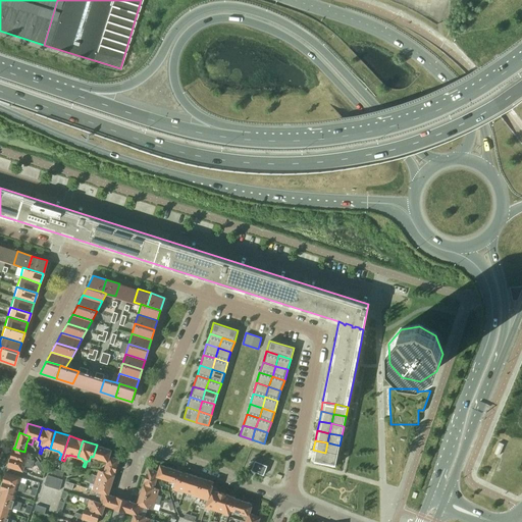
[(499,441),(494,454),(500,456),(504,444),(499,441)]
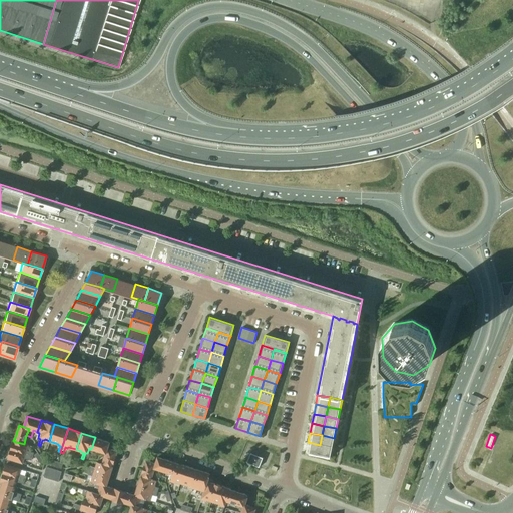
[(322,435),(320,445),(332,447),(334,438),(322,435)]
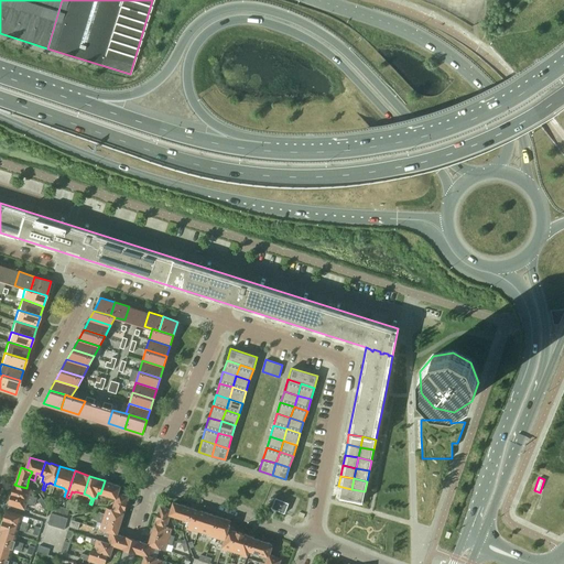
[(102,494),(116,498),(119,492),(120,486),(105,480),(100,494),(101,495),(102,494)]
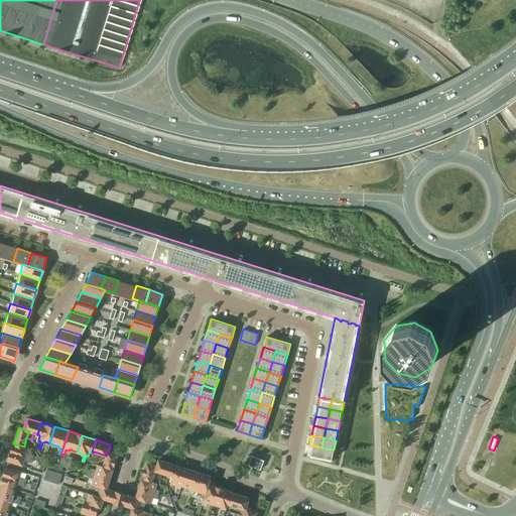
[(13,443),(11,453),(31,459),(33,460),(34,456),(32,455),(26,454),(27,447),(24,446),(13,443)]
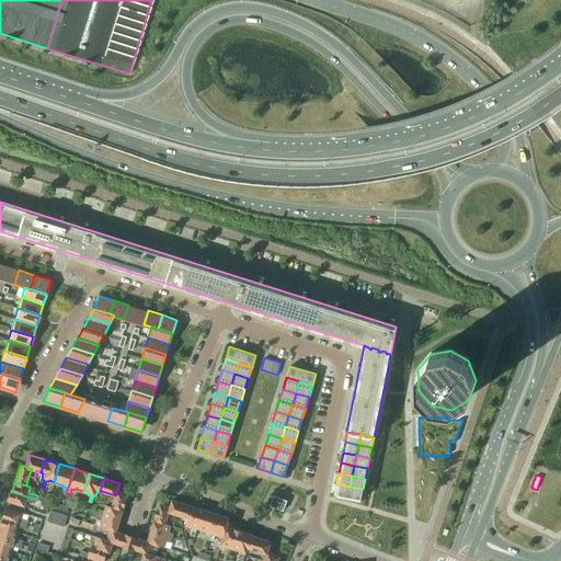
[(336,483),(334,494),(347,497),(350,487),(336,483)]
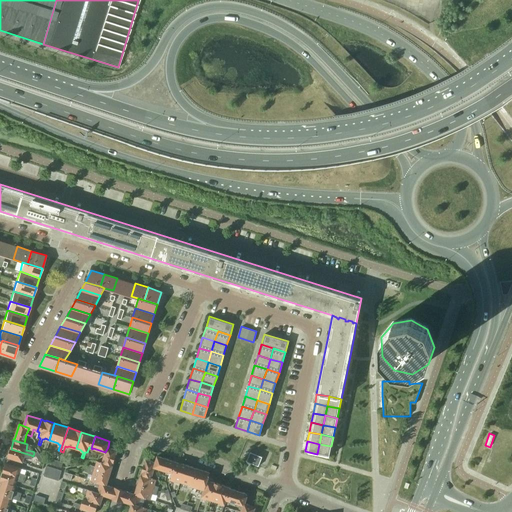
[(319,444),(317,454),(329,456),(331,446),(319,444)]
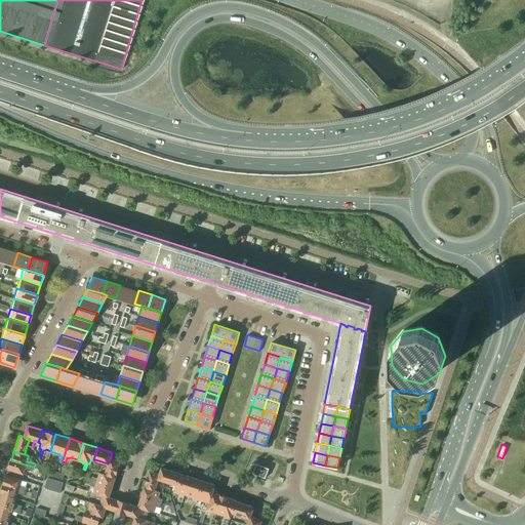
[(108,463),(104,475),(115,478),(120,461),(111,458),(108,463)]
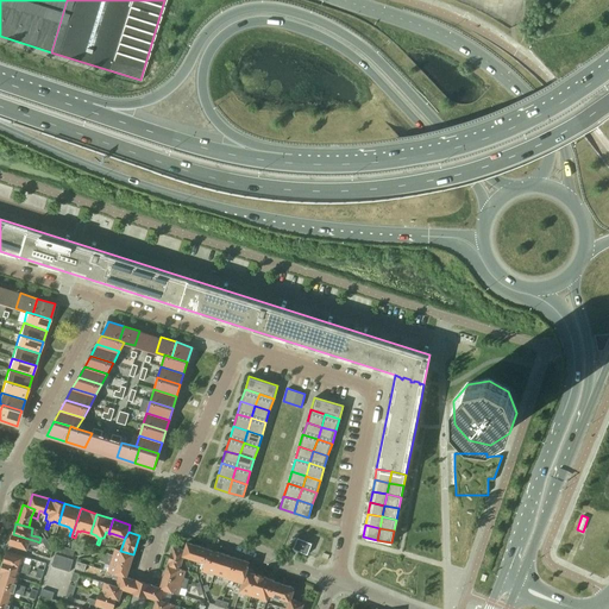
[(13,534),(10,544),(26,550),(29,544),(35,546),(38,546),(39,542),(37,541),(13,534)]
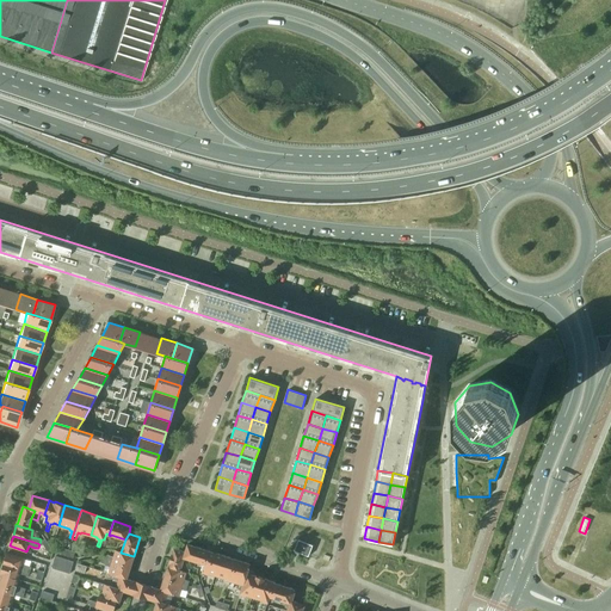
[(45,537),(41,539),(47,548),(48,550),(51,548),(45,537)]
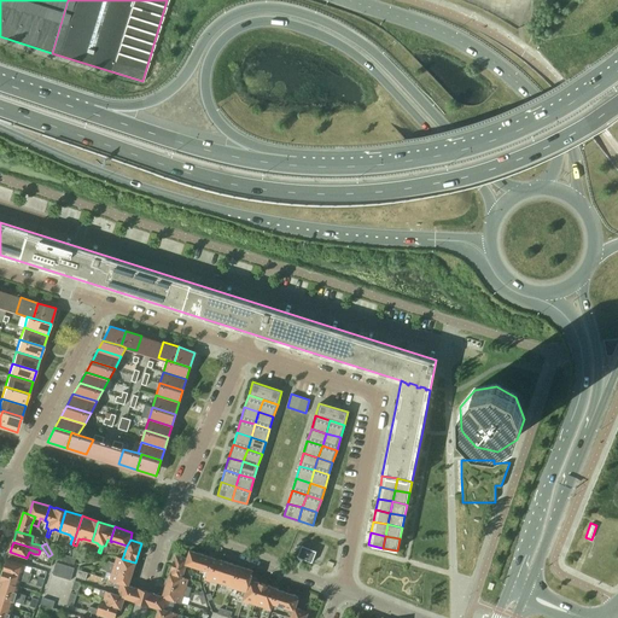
[(316,552),(302,546),(298,557),(312,563),(316,552)]
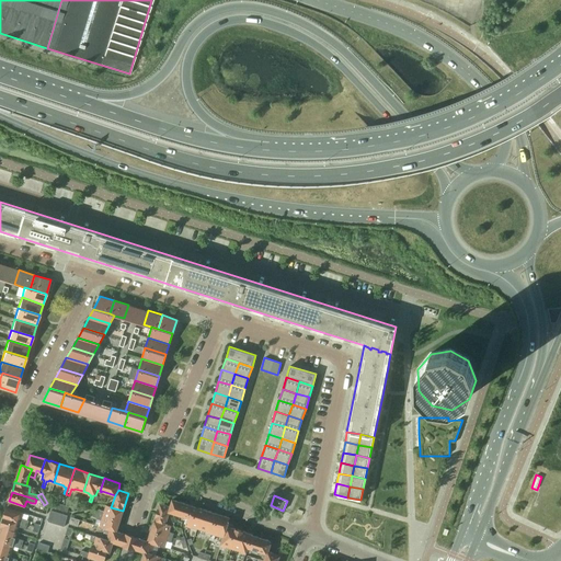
[(170,506),(169,512),(174,514),(173,518),(179,519),(180,515),(182,516),(185,517),(184,523),(186,524),(194,506),(186,504),(173,500),(170,506)]
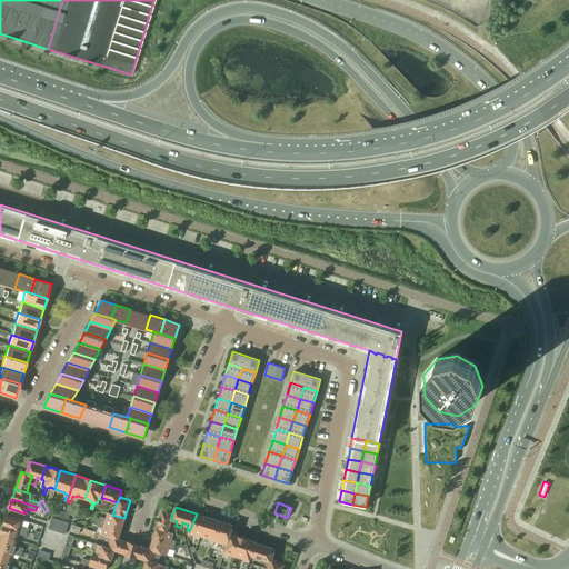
[(157,528),(167,531),(171,519),(172,513),(162,510),(157,528)]
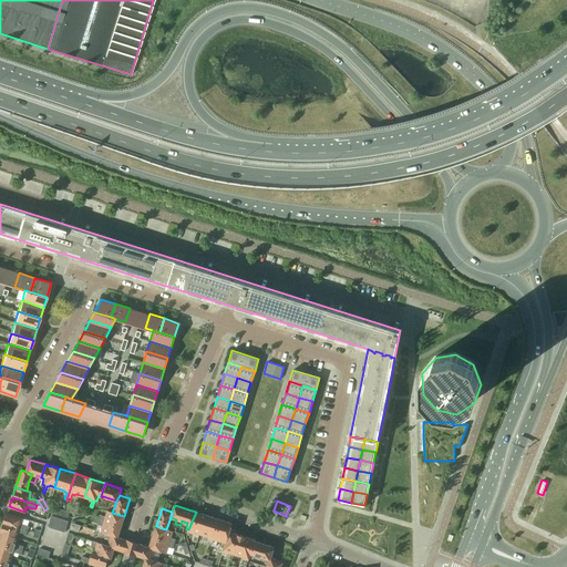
[(100,515),(99,519),(121,526),(122,525),(122,523),(123,519),(124,516),(112,513),(107,511),(105,517),(100,515)]
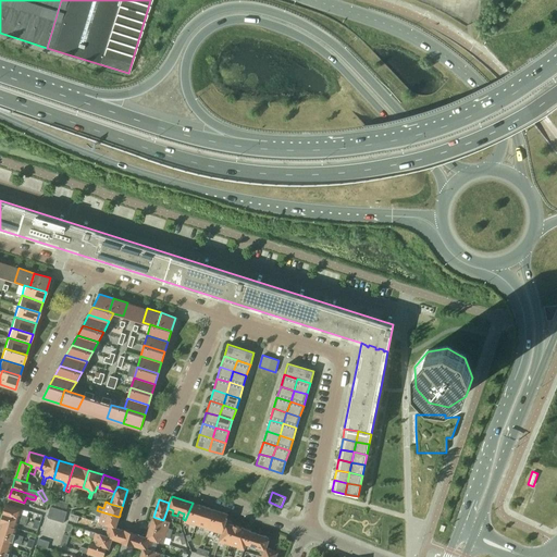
[(193,503),(185,520),(183,528),(186,529),(187,522),(190,523),(190,522),(198,524),(205,506),(193,503)]
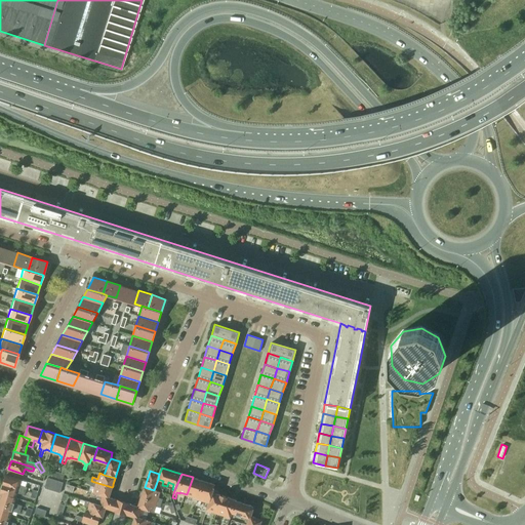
[(6,475),(3,484),(24,491),(26,491),(27,487),(25,487),(19,485),(22,480),(6,475)]
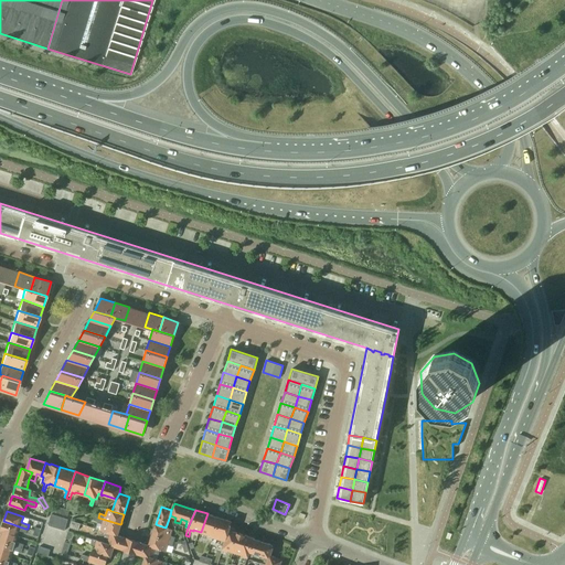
[(208,513),(201,532),(209,534),(209,535),(211,536),(209,542),(212,543),(221,518),(208,513)]
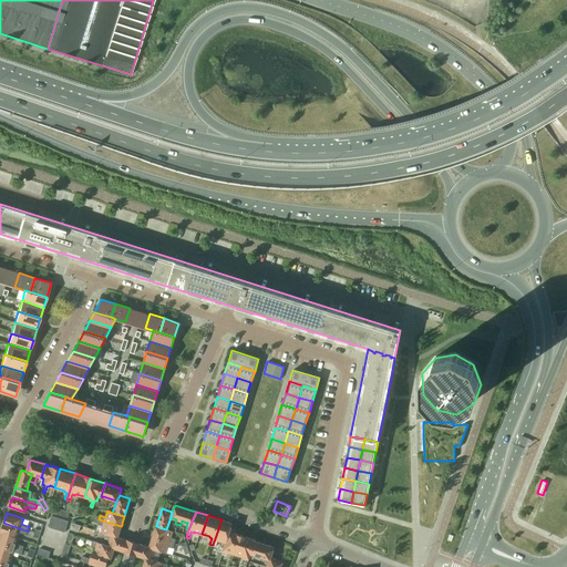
[(48,527),(53,528),(57,517),(51,516),(48,527)]
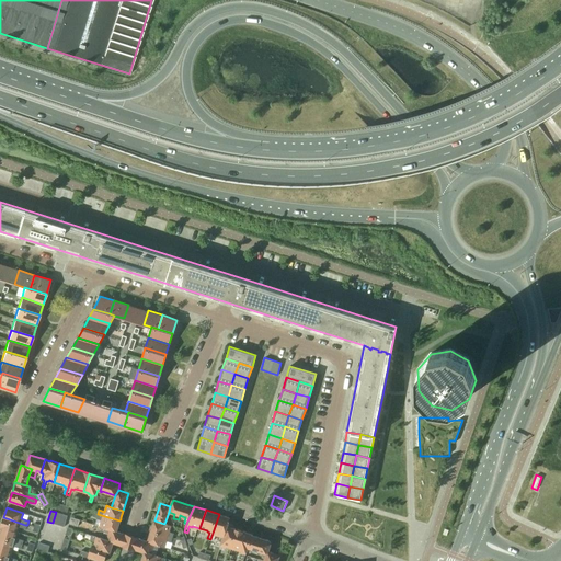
[(53,523),(59,525),(63,514),(56,512),(53,523)]
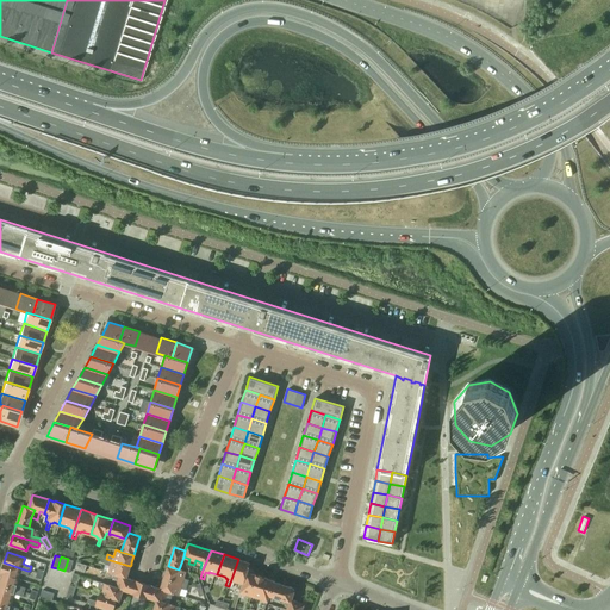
[(74,560),(68,559),(64,571),(70,573),(74,560)]
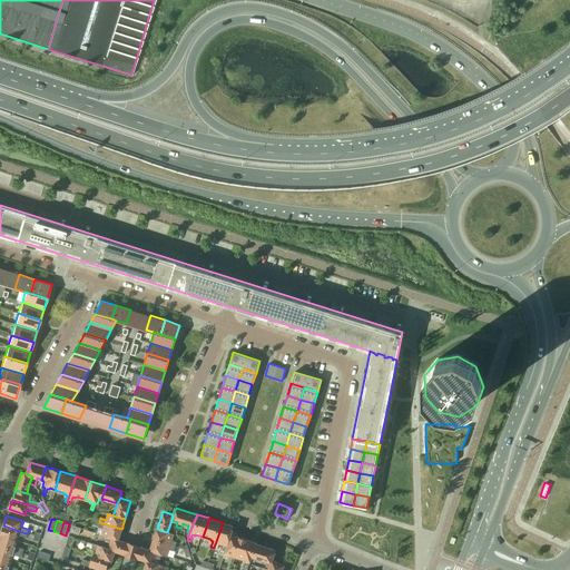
[(98,526),(98,527),(104,529),(101,534),(106,536),(108,537),(118,540),(119,537),(120,533),(121,530),(121,529),(99,522),(99,523),(98,526)]
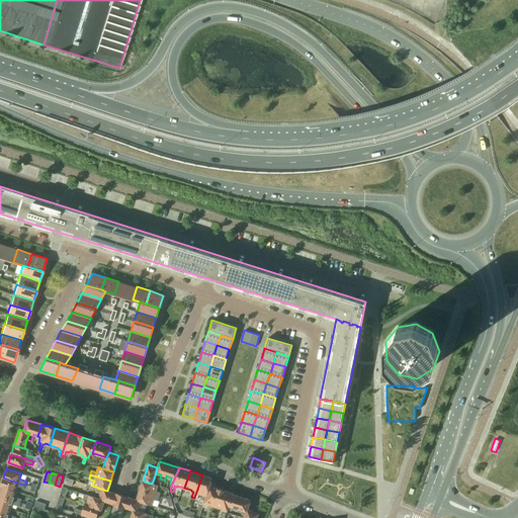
[(202,475),(194,498),(196,499),(199,493),(205,495),(210,483),(211,480),(210,478),(202,475)]
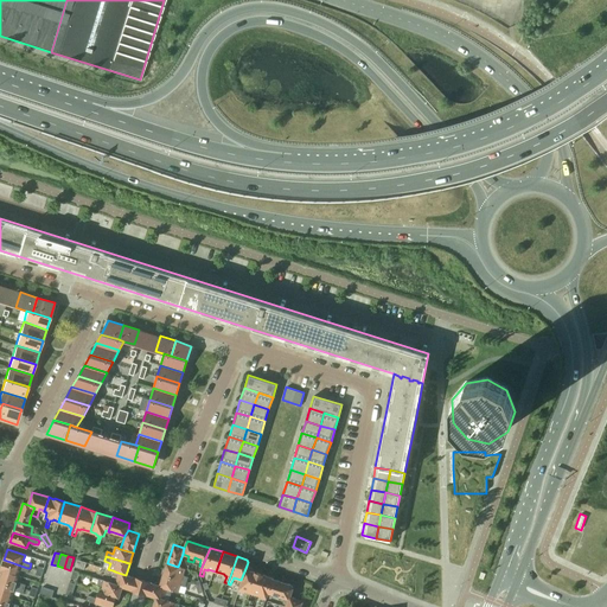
[(4,560),(0,570),(1,570),(17,576),(19,569),(26,572),(29,573),(30,568),(27,568),(4,560)]
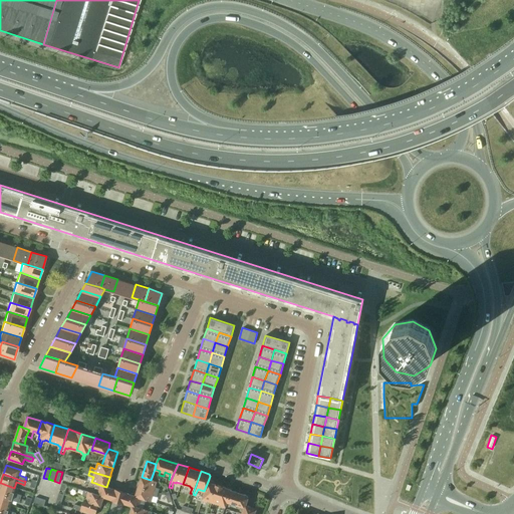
[(140,483),(139,486),(157,492),(158,492),(159,489),(156,488),(155,487),(156,482),(151,480),(142,477),(140,483)]
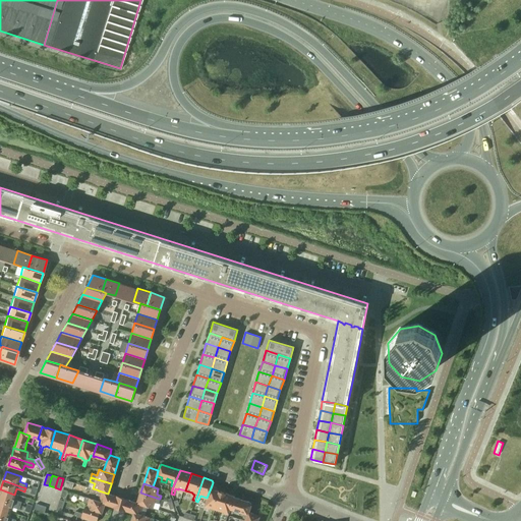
[(212,485),(207,498),(203,512),(205,513),(207,507),(209,508),(210,507),(217,509),(223,493),(215,489),(216,487),(212,485)]
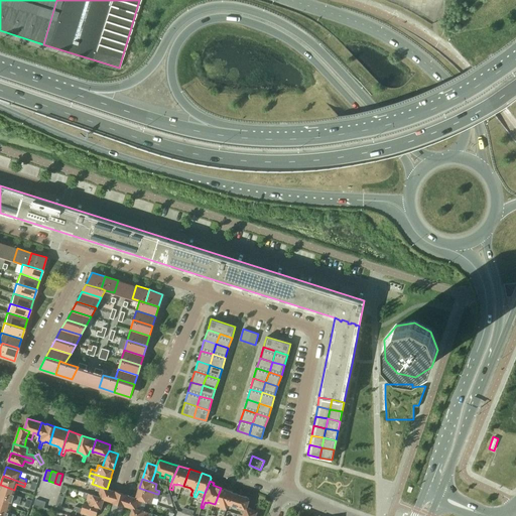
[(1,485),(0,488),(0,494),(18,500),(20,501),(21,498),(19,497),(13,495),(15,490),(14,490),(1,485)]
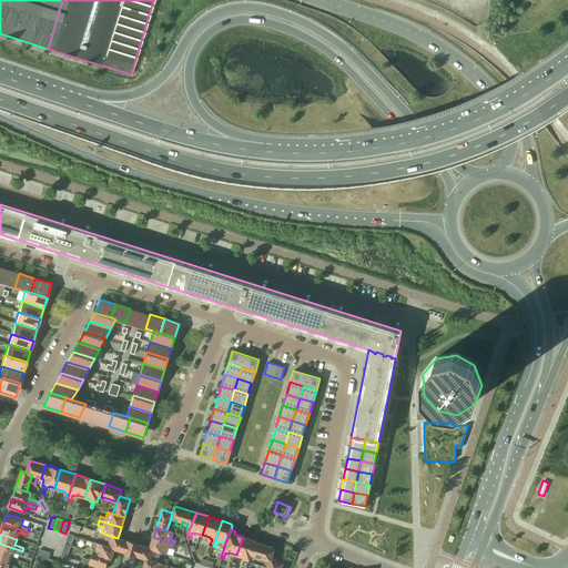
[(105,534),(103,539),(109,540),(110,541),(108,547),(114,549),(123,551),(127,540),(118,538),(108,535),(105,534)]
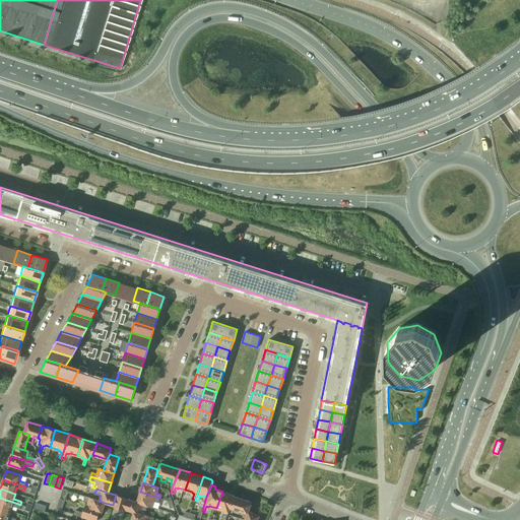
[(139,496),(137,502),(146,504),(145,505),(147,505),(151,506),(153,501),(158,502),(159,498),(158,498),(140,492),(139,496)]
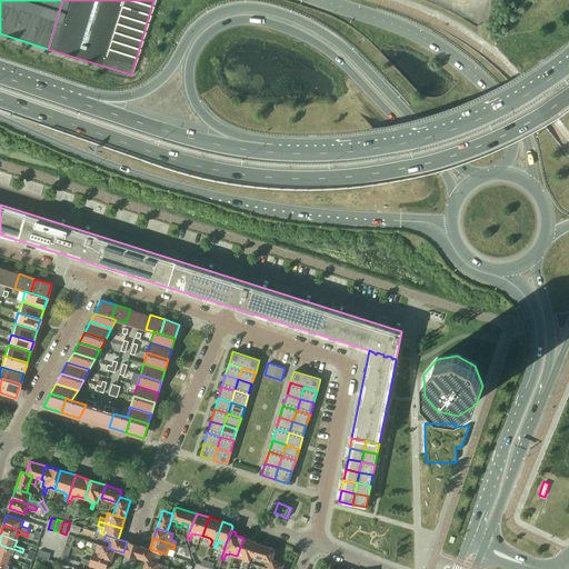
[(243,538),(237,556),(243,558),(243,559),(246,560),(243,567),(246,567),(255,541),(243,538)]
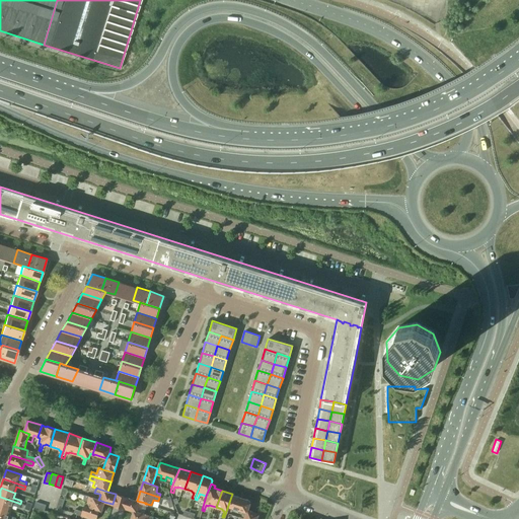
[(113,504),(116,505),(118,506),(119,506),(120,507),(122,507),(125,508),(126,509),(126,508),(134,511),(139,512),(141,507),(145,509),(147,504),(145,504),(146,503),(137,501),(134,500),(132,499),(129,498),(125,497),(122,496),(119,495),(116,494),(113,504)]
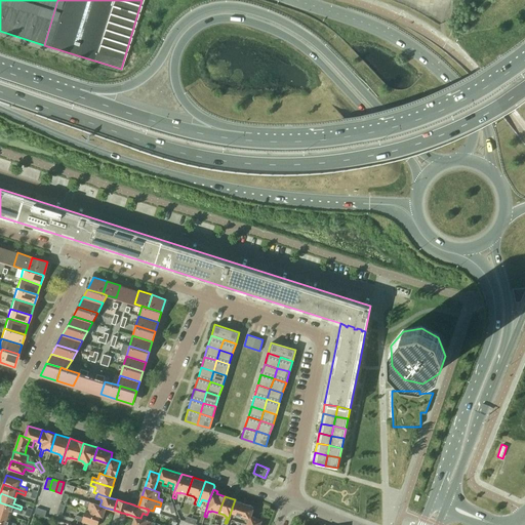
[(235,499),(227,523),(228,523),(230,517),(234,518),(235,514),(246,517),(244,522),(247,523),(249,518),(251,516),(253,509),(252,506),(245,503),(243,502),(238,501),(236,500),(236,499),(235,499)]
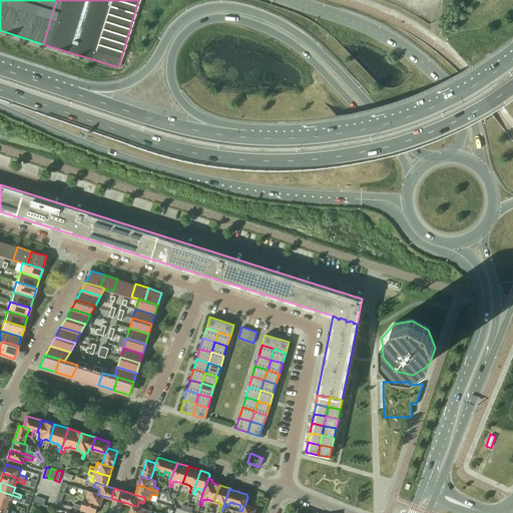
[(84,490),(83,493),(87,495),(85,501),(98,505),(100,505),(102,499),(103,496),(97,494),(84,490)]
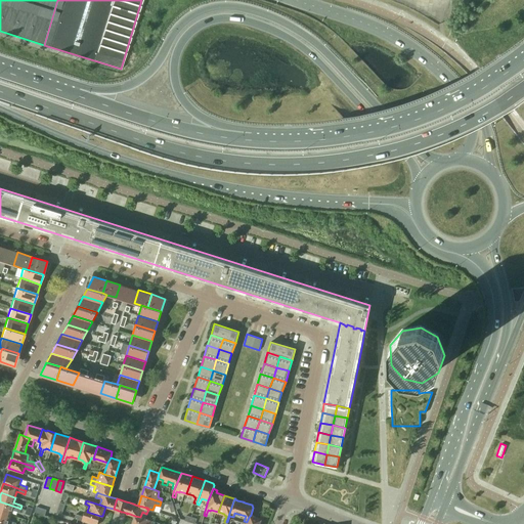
[(0,501),(0,512),(10,515),(11,511),(17,512),(19,513),(20,509),(18,508),(0,501)]
